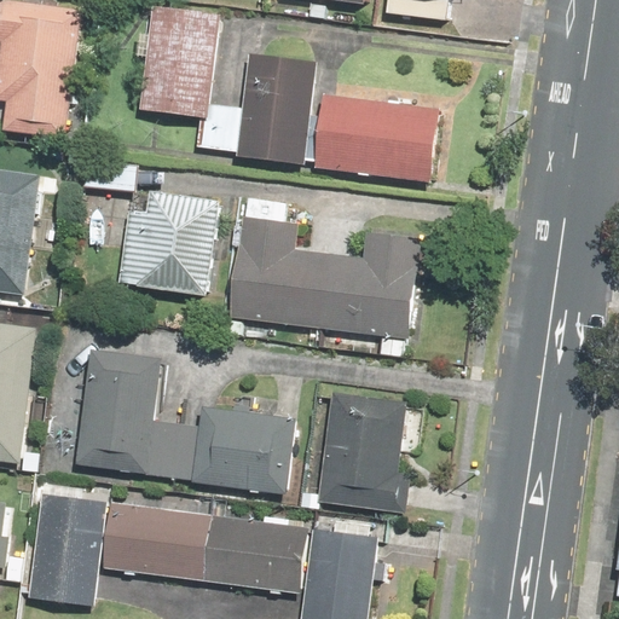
[(17,0),(0,0),(0,102),(5,103),(1,131),(67,140),(86,10),(17,0)]
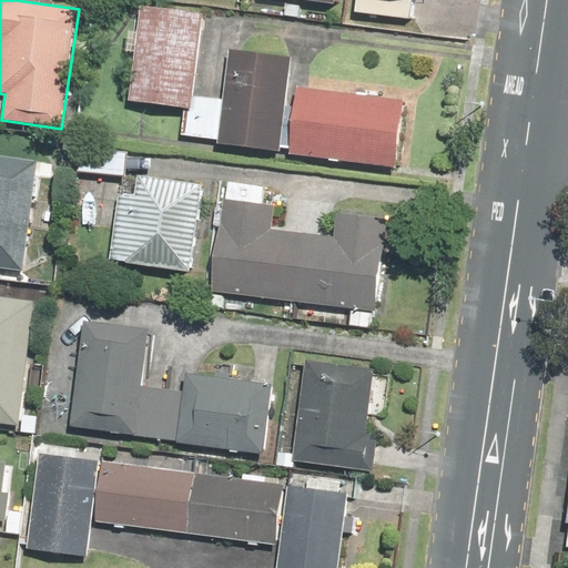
[(354,0),(353,14),(415,19),(416,0),(354,0)]
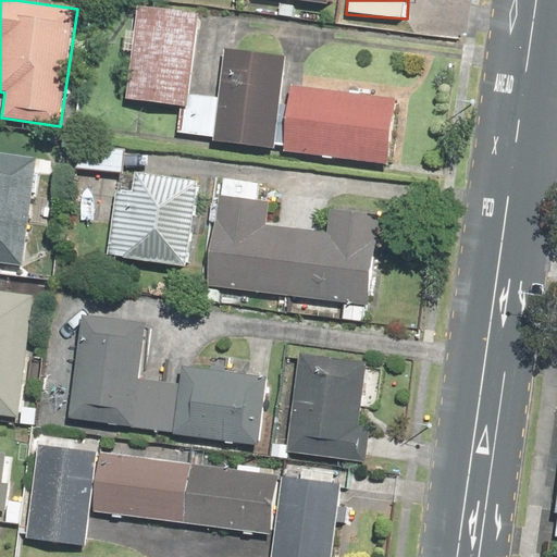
[(213,137),(219,96),(190,93),(199,10),(137,3),(134,29),(126,28),(123,53),(132,54),(126,101),(184,108),(181,134),(213,137)]
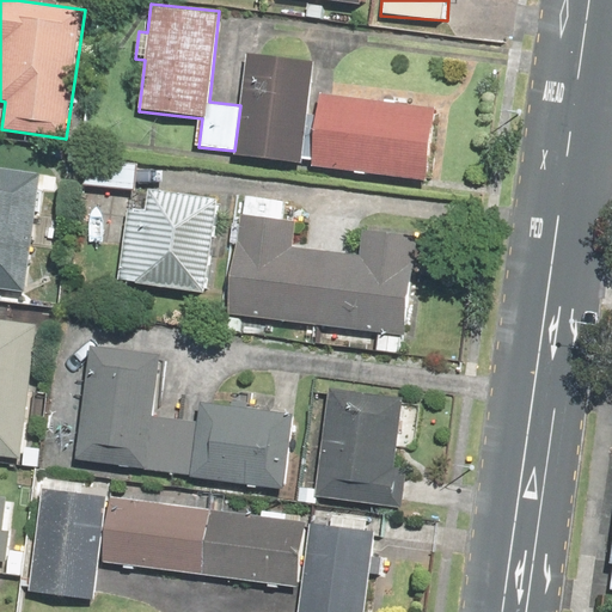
[(240,105),(234,151),(303,159),(314,60),(246,51),(240,105)]
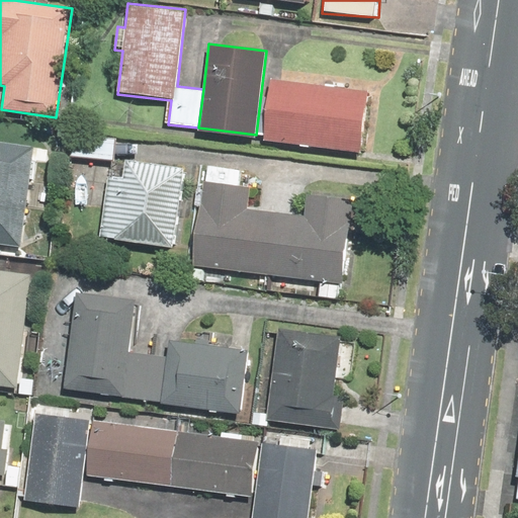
[(367,91),(270,80),(263,141),(360,152),(367,91)]
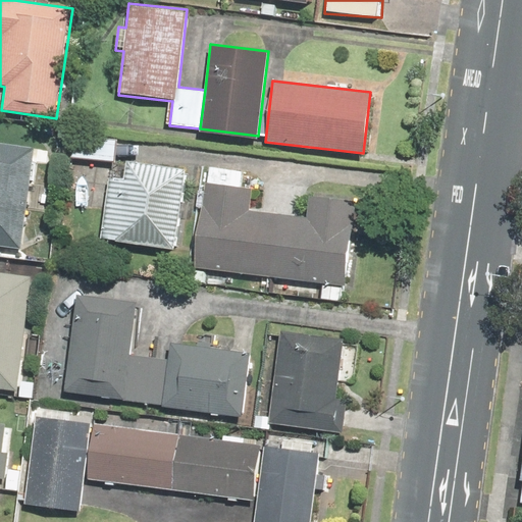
[(118,140),(73,137),(72,158),(117,161),(118,140)]
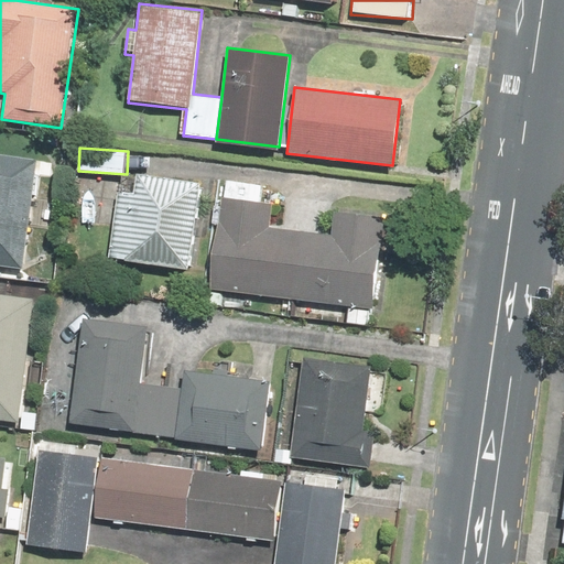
[(0,264),(22,268),(33,159),(0,154),(0,264)]
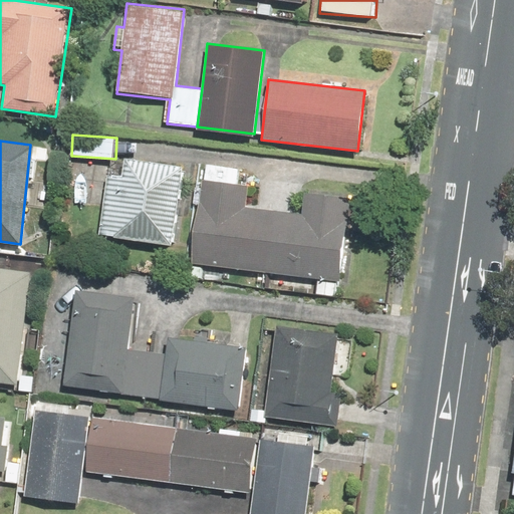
[(120,177),(105,175),(99,238),(173,245),(181,167),(121,161),(120,177)]
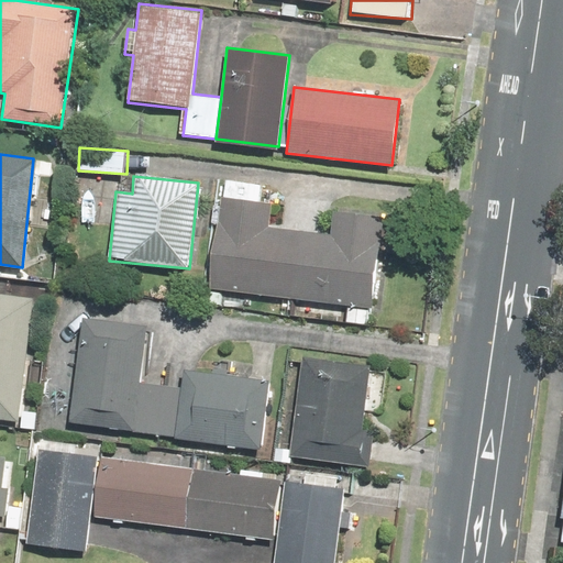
[(219,197),(211,291),(348,304),(345,324),(371,327),(381,216),(333,211),(331,234),(271,229),(273,201),(219,197)]
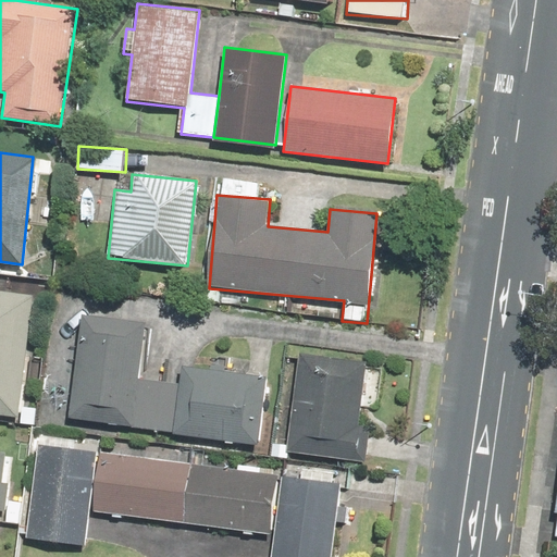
[(19,425),(36,426),(37,408),(24,408),(31,291),(0,288),(0,412),(20,413),(19,425)]
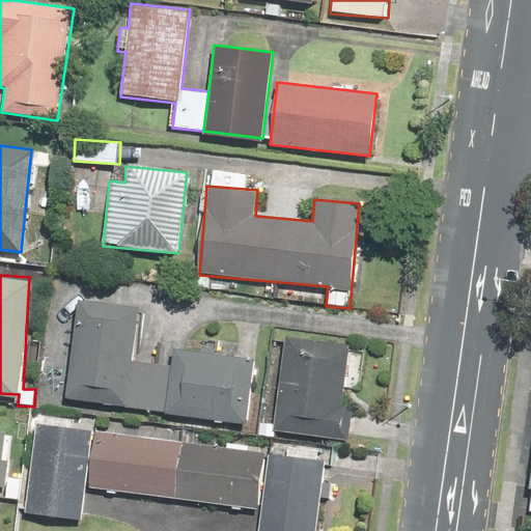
[(132,362),(139,305),(79,297),(66,398),(161,411),(167,366),(132,362)]
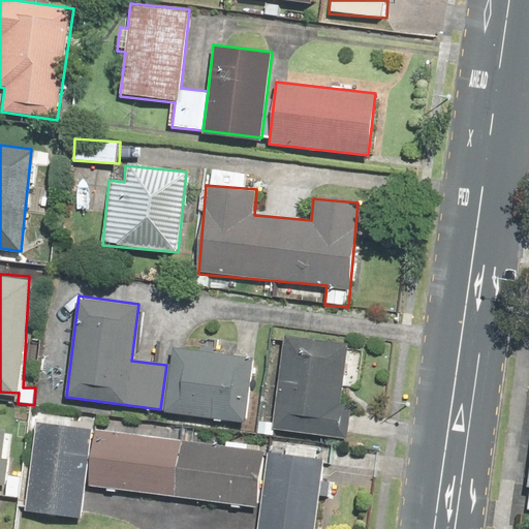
[(352,390),(356,353),(347,352),(348,342),(284,335),(272,432),(345,441),(350,404),(339,402),(341,387),(352,390)]
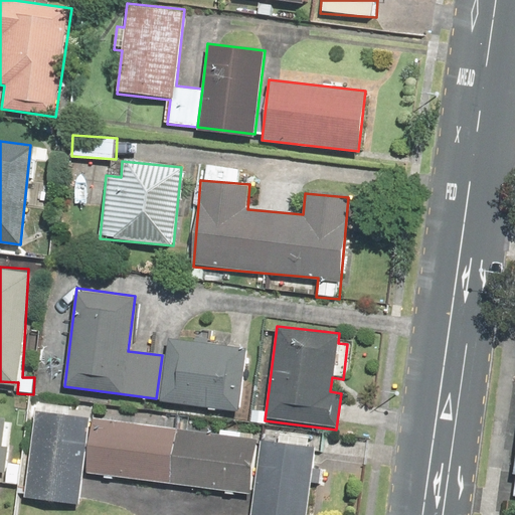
[(246,350),(169,339),(160,399),(237,411),(246,350)]
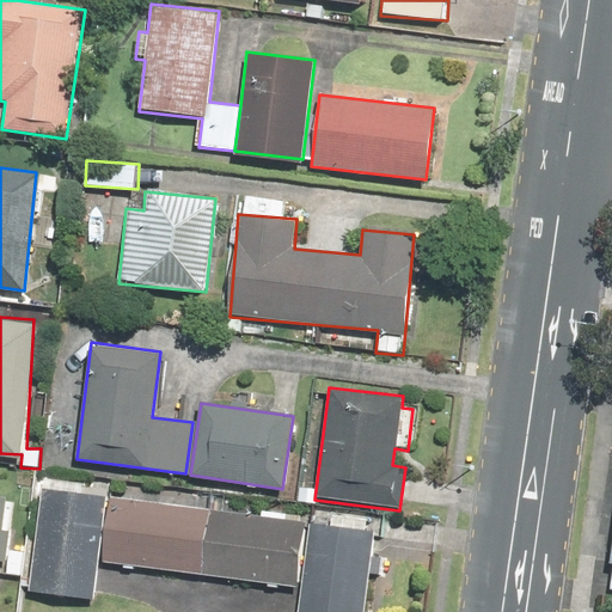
[(105,496),(42,489),(31,593),(95,600),(105,496)]
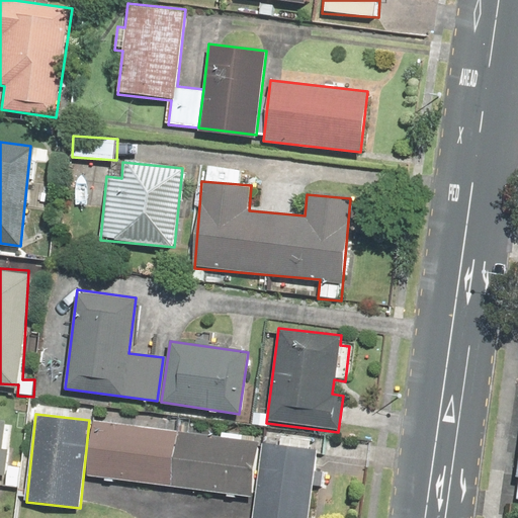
[(0,476),(5,477),(5,487),(20,488),(21,466),(7,465),(11,417),(0,416),(0,476)]
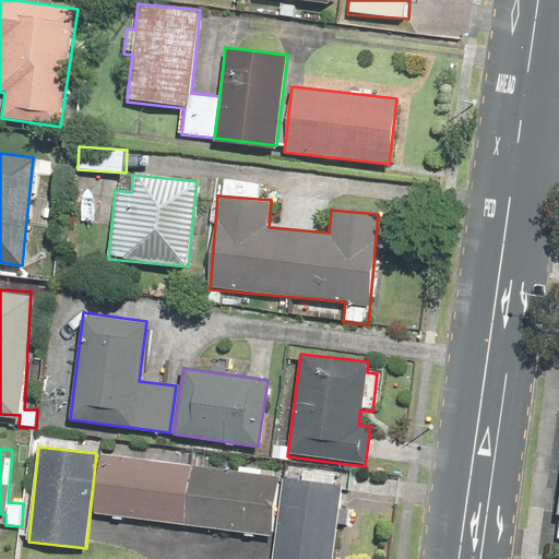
[(281,477),(100,462),(96,518),(276,534),(281,477)]
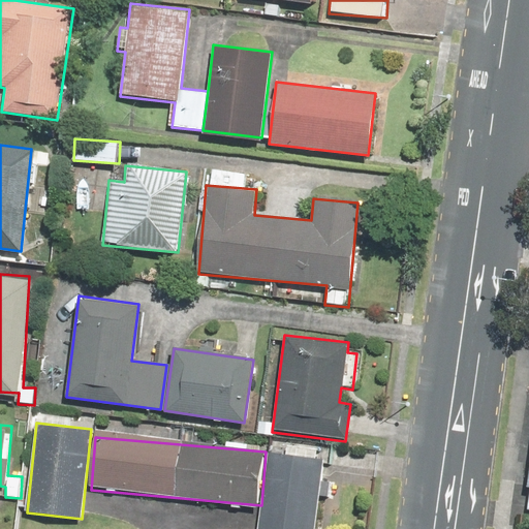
[(316,528),(327,460),(271,453),(260,528),(316,528)]
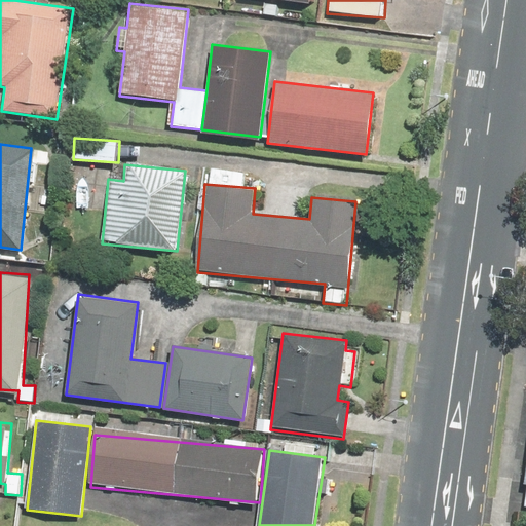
All buildings are outlined.
